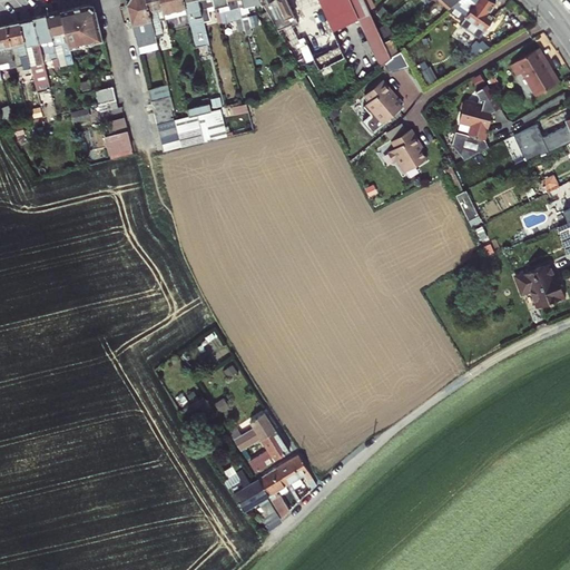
[(157,37),(147,0),(130,0),(128,5),(138,47),(158,42),(157,37)]
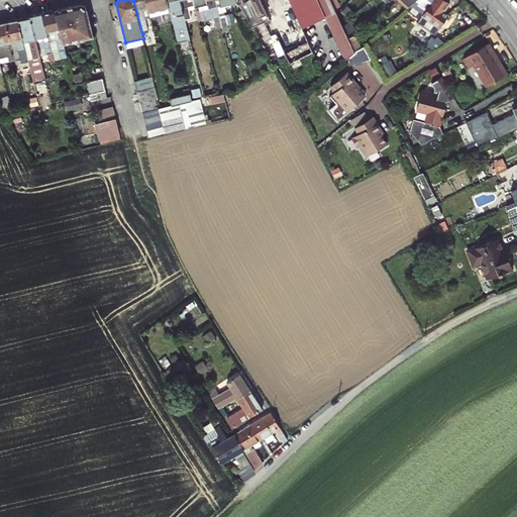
[(150,18),(145,0),(133,0),(142,33),(148,31),(146,19),(150,18)]
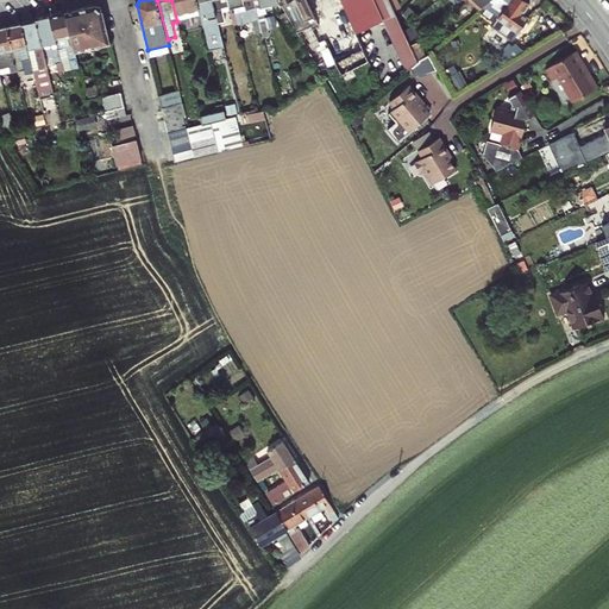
[(198,0),(171,0),(177,22),(201,16),(198,0)]
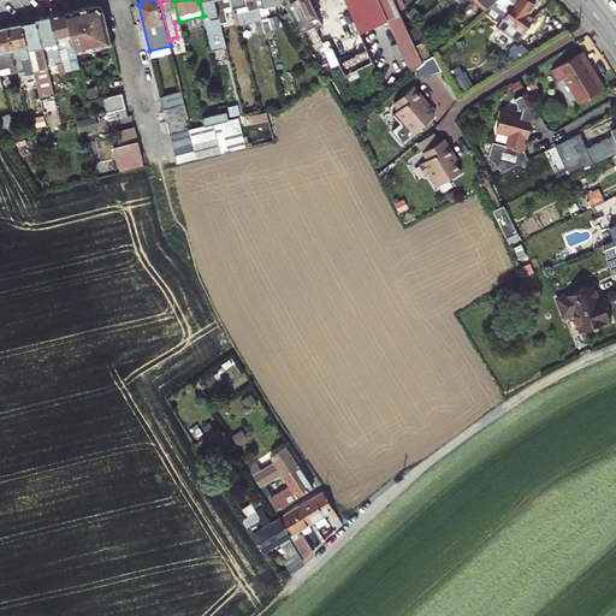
[(220,22),(215,0),(200,0),(203,16),(207,15),(221,64),(231,61),(224,36),(220,22)]
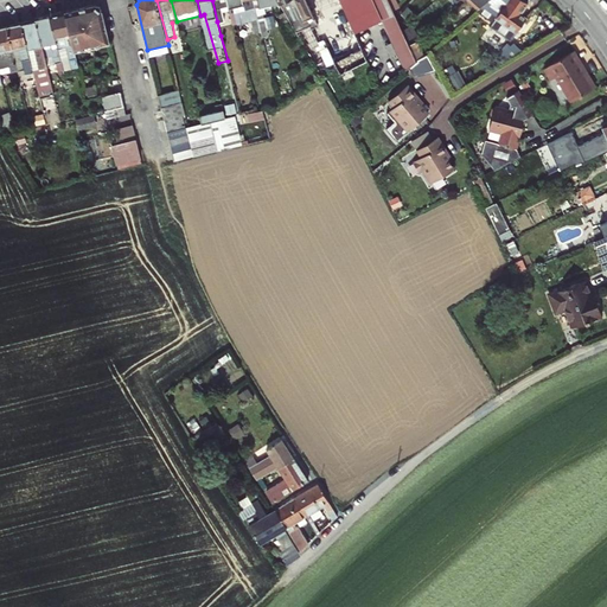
[(227,0),(212,0),(217,21),(224,20),(222,8),(228,7),(227,0)]
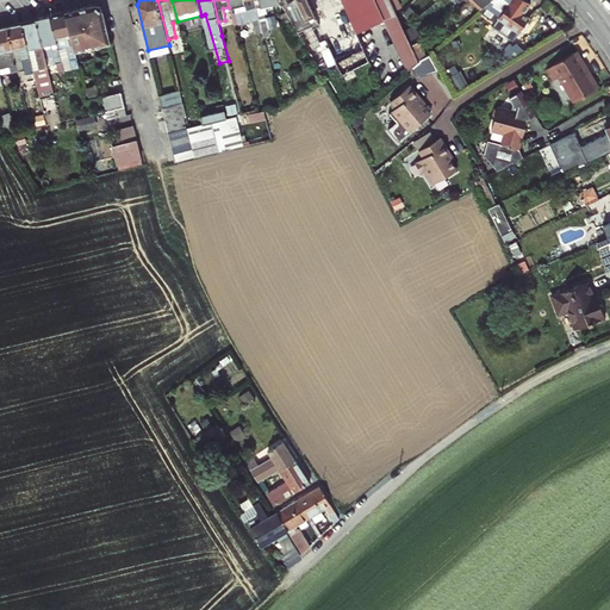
[(243,0),(228,0),(229,7),(234,25),(238,24),(238,26),(240,31),(261,26),(260,22),(249,24),(246,10),(246,6),(243,0)]
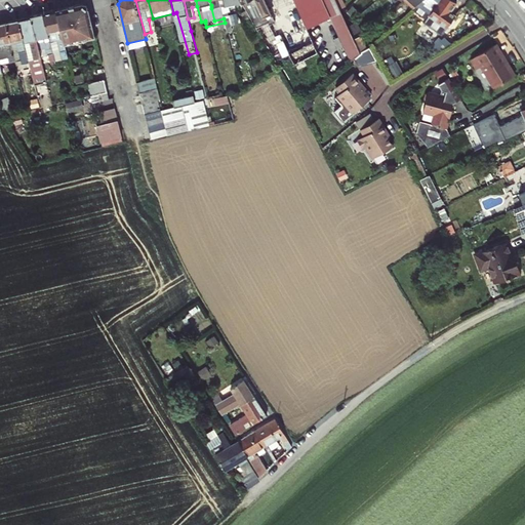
[(226,6),(224,0),(209,0),(211,5),(211,8),(214,8),(220,7),(223,7),(226,6)]
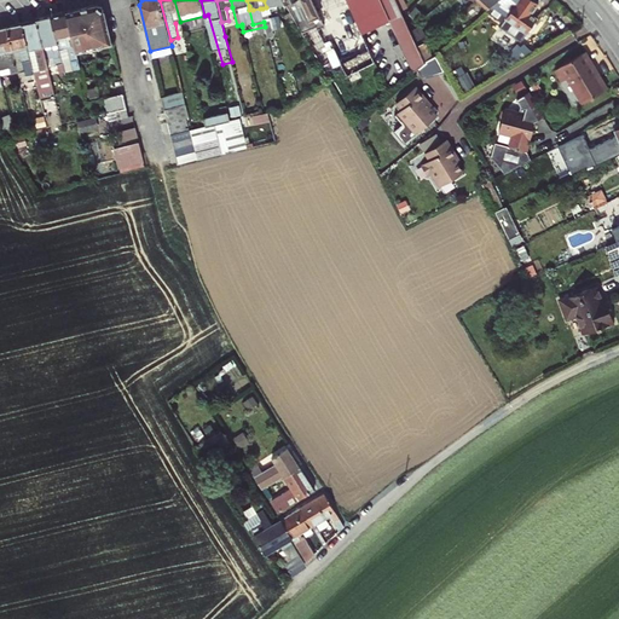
[(284,0),(287,4),(289,9),(296,21),(304,34),(312,29),(314,34),(327,28),(339,55),(366,42),(347,0),(346,0),(284,0)]
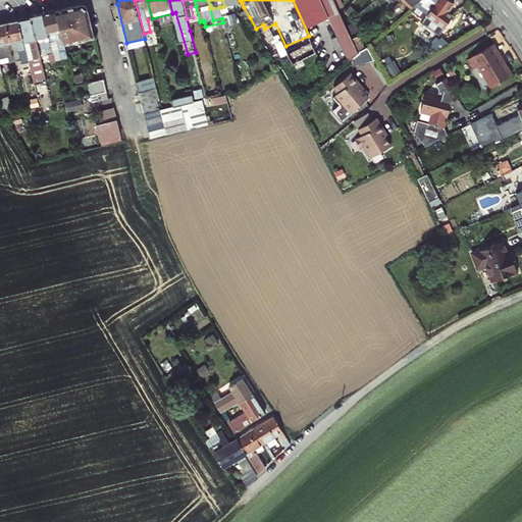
[(292,0),(293,0),(320,0),(349,62),(359,53),(354,42),(353,40),(347,27),(341,12),(334,0),(292,0)]
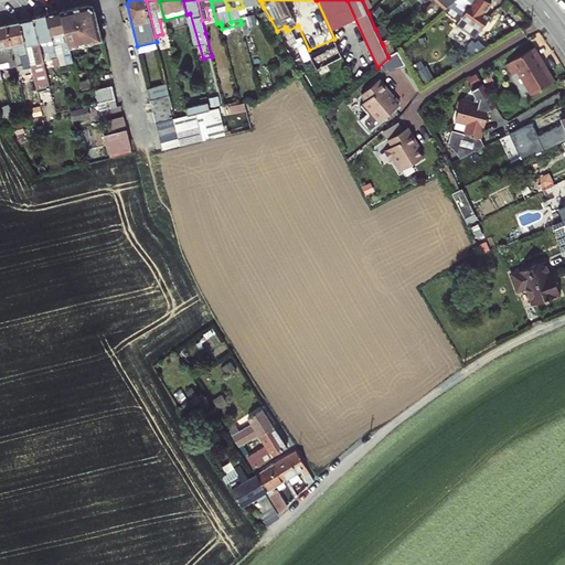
[(435,0),(435,2),(434,2),(444,11),(456,0),(435,0)]
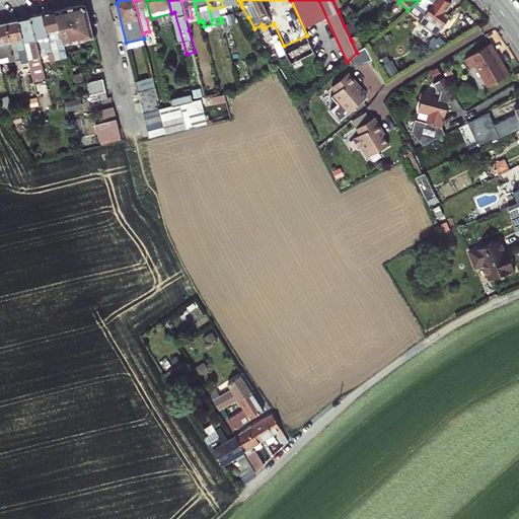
[(419,0),(408,10),(425,21),(423,23),(438,34),(452,15),(446,12),(452,3),(447,0),(419,0)]
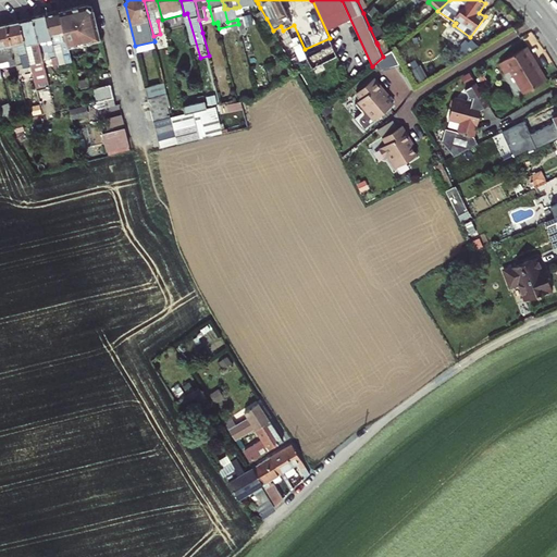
[(82,4),(60,11),(69,47),(101,39),(95,10),(87,3),(84,4),(82,4)]
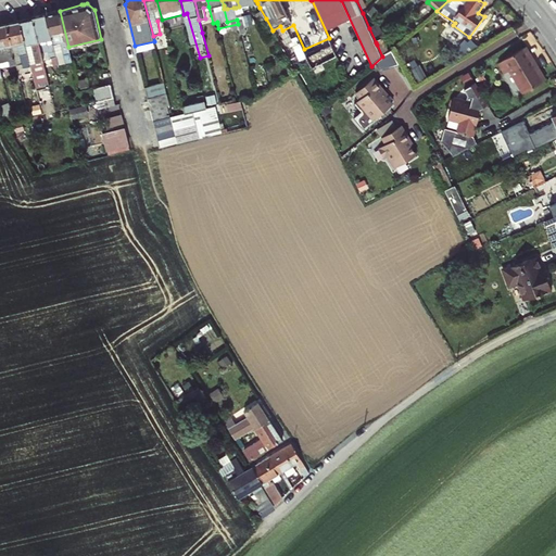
[(266,19),(260,8),(253,11),(260,22),(266,19)]
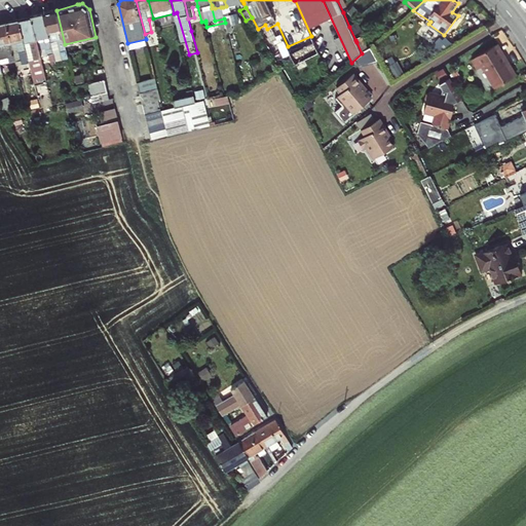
[(44,13),(54,53),(57,61),(69,58),(65,44),(57,10),(44,13)]
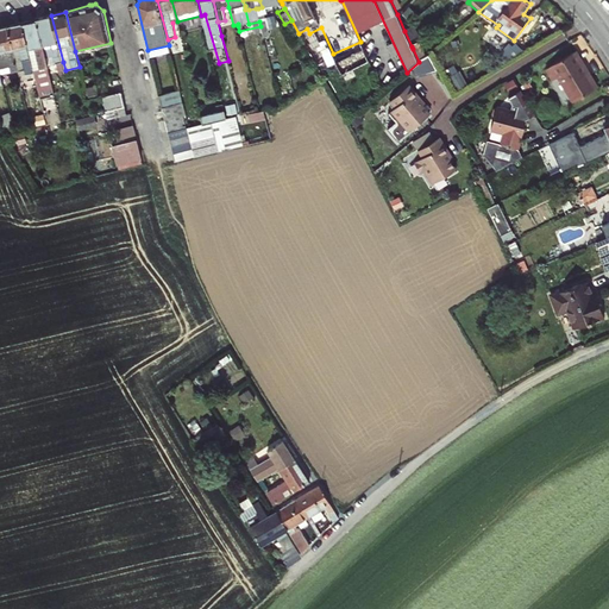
[(37,19),(37,20),(49,66),(63,62),(51,16),(37,19)]
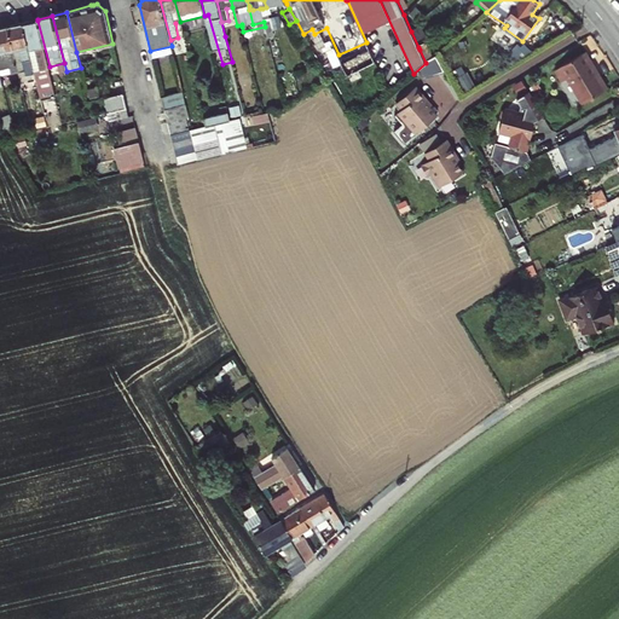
[(38,21),(24,23),(34,67),(35,70),(41,69),(42,75),(51,74),(50,67),(38,21)]
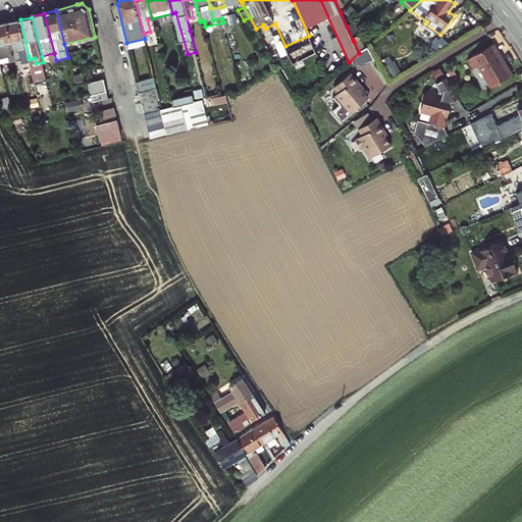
[(20,19),(7,22),(15,56),(20,54),(21,57),(29,56),(20,19)]
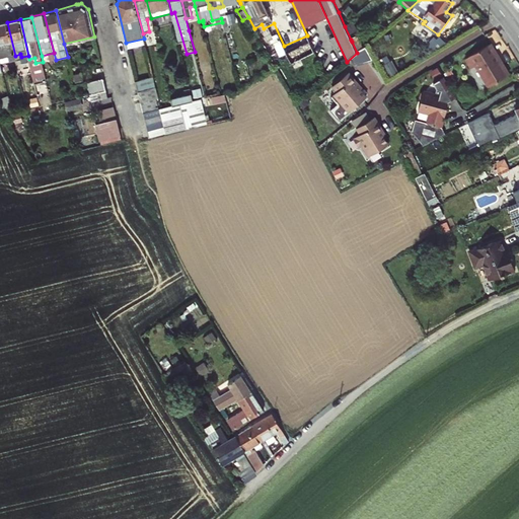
[(15,56),(7,22),(1,23),(0,23),(0,57),(0,58),(8,56),(13,75),(19,73),(15,56)]
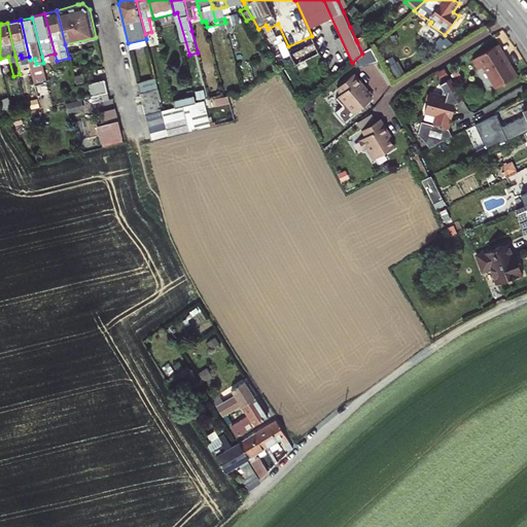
[(510,35),(500,39),(512,63),(521,59),(510,35)]
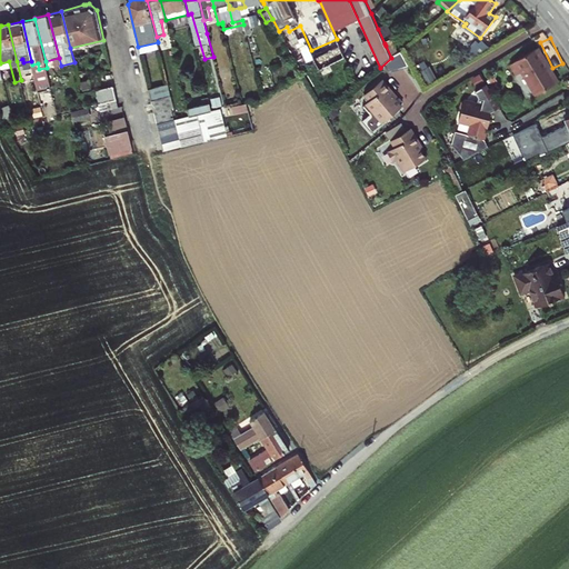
[(392,41),(386,46),(391,58),(398,53),(392,41)]
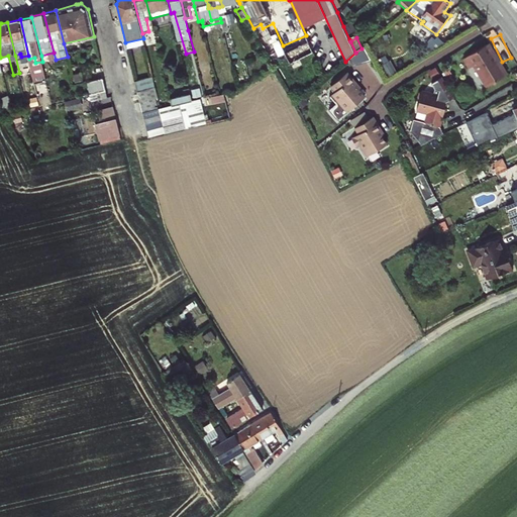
[(143,38),(125,42),(127,49),(145,44),(143,38)]
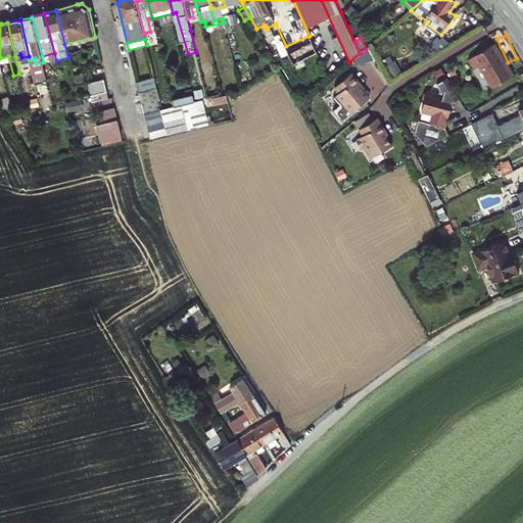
[(493,45),(491,47),(505,67),(507,66),(508,65),(493,45)]
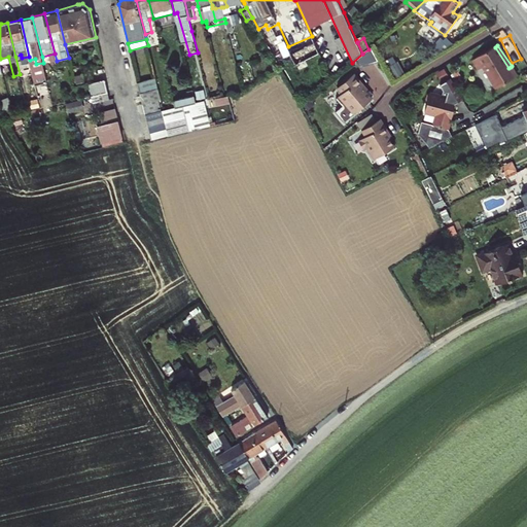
[(508,68),(495,47),(472,63),(480,72),(483,69),(498,91),(518,77),(511,67),(508,68)]
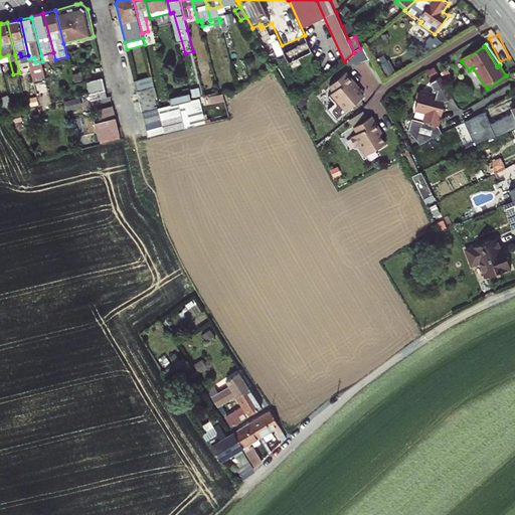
[(348,70),(331,86),(336,92),(330,97),(337,104),(339,102),(347,112),(365,97),(355,83),(357,82),(348,70)]
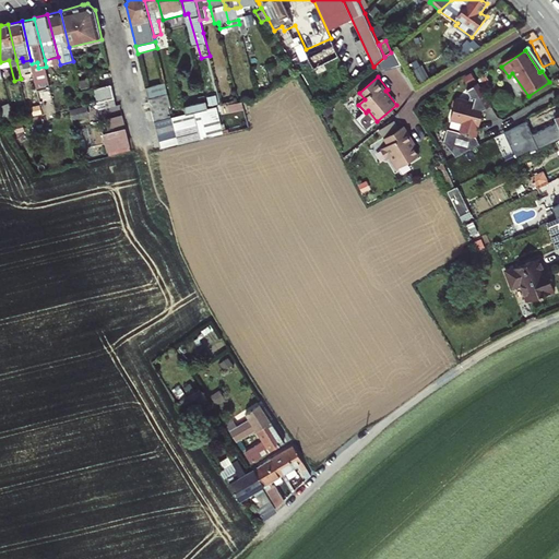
[(146,87),(150,99),(168,95),(165,82),(146,87)]
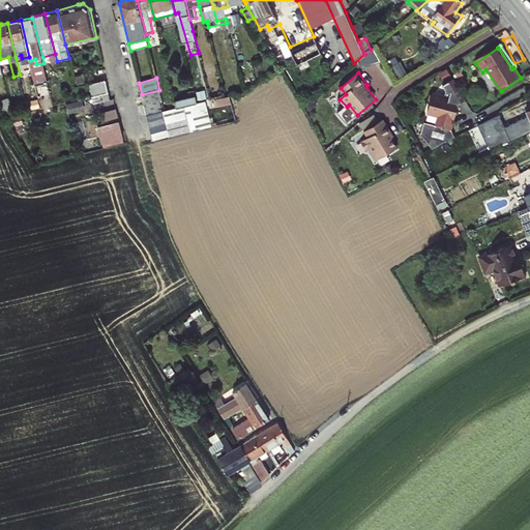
[(428,112),(440,115),(437,124),(425,121),(421,134),(431,149),(458,137),(454,130),(451,129),(460,102),(467,97),(457,83),(452,78),(444,84),(447,89),(446,94),(435,90),(432,92),(430,98),(431,101),(428,112)]
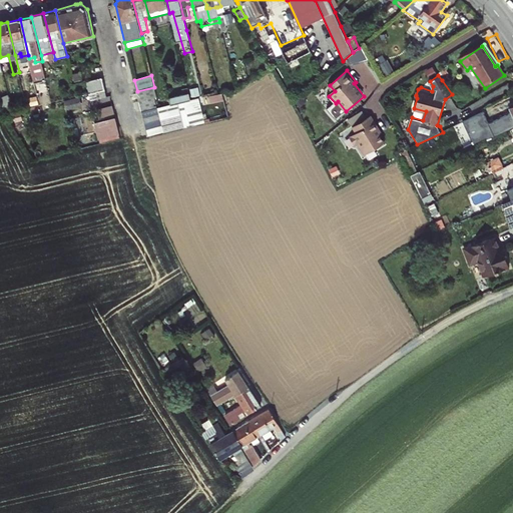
[(87,81),(89,93),(106,89),(103,77),(87,81)]
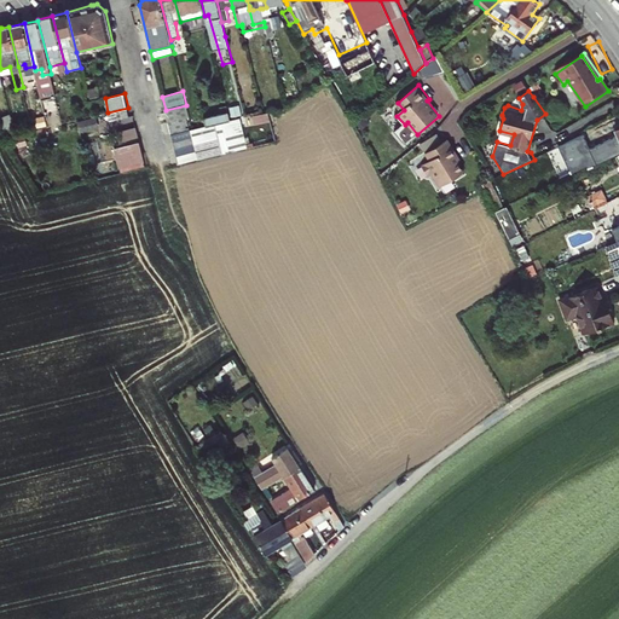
[(239,120),(236,105),(232,104),(227,104),(230,113),(232,121),(239,120)]
